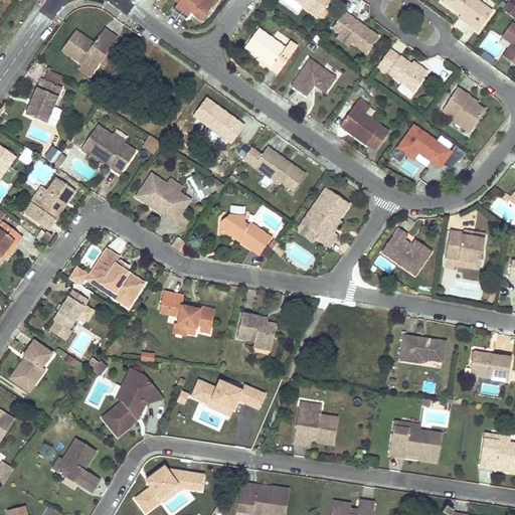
[(189,0),(171,0),(176,4),(171,10),(179,16),(189,0)]
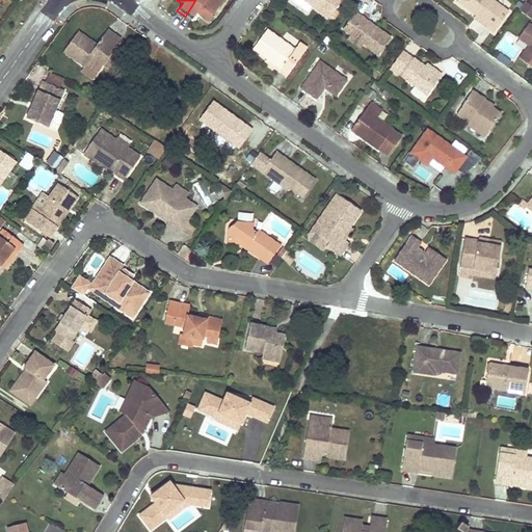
[(195,0),(185,17),(191,21),(197,14),(208,22),(223,0),(195,0)]
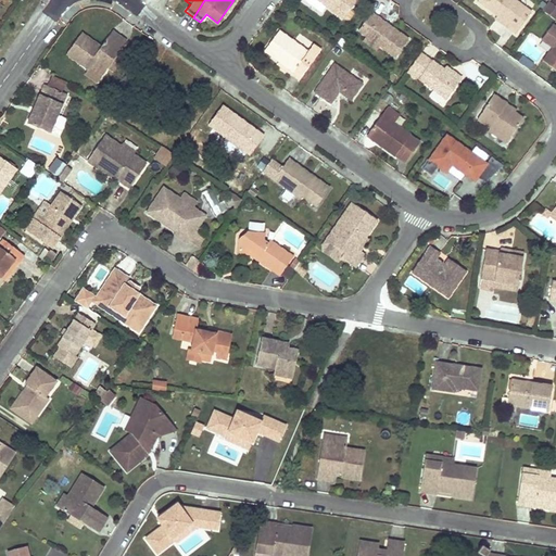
[(312,0),(341,20),(354,0),(312,0)]
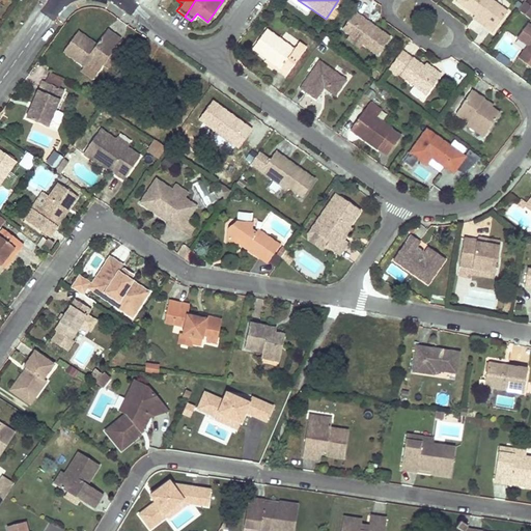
[(492,33),(508,10),(493,0),(456,0),(455,1),(475,16),(484,23),(482,26),(492,33)]
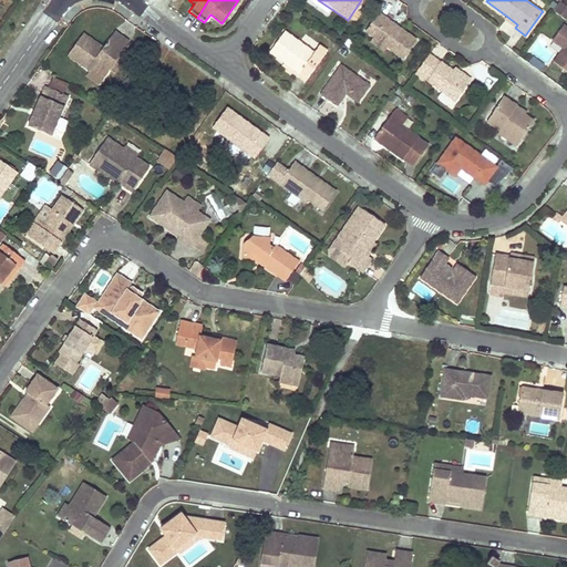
[(553,11),(566,21),(566,20),(566,6),(559,1),(553,11)]
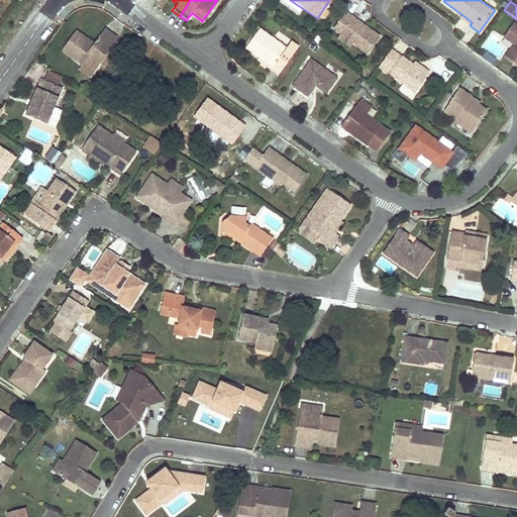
[(377,38),(342,13),(331,28),(341,35),(353,44),(366,54),(377,38)]
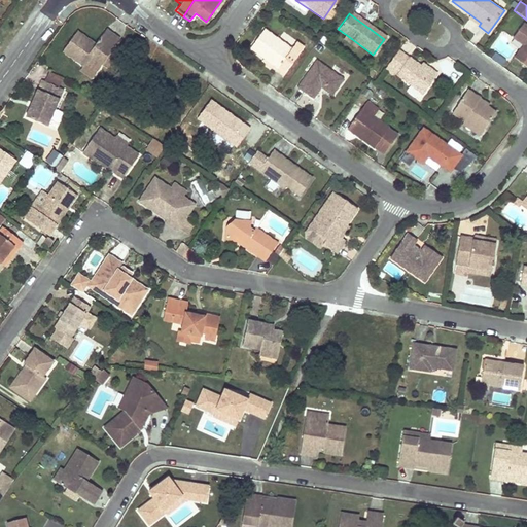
[(481,23),(471,15),(469,20),(479,26),(481,23)]
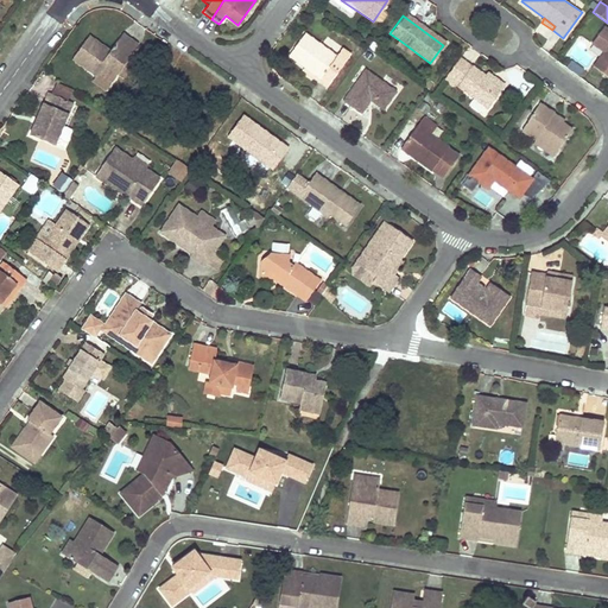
[(607,29),(605,26),(593,43),(605,51),(594,67),(607,76),(607,29)]
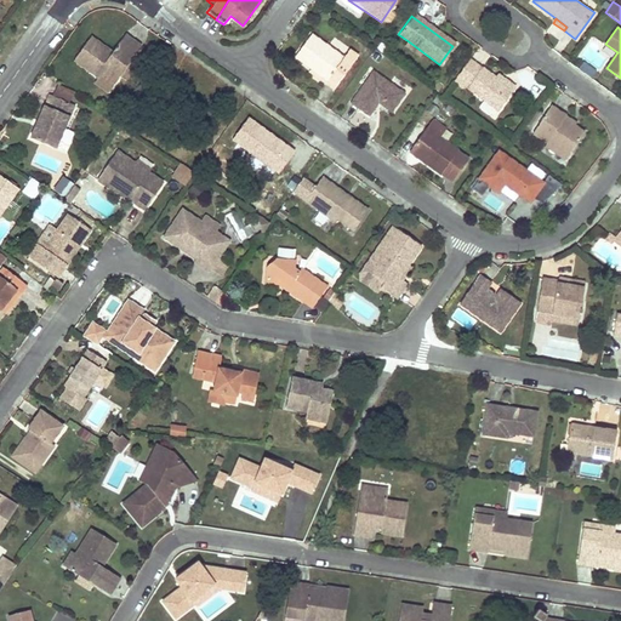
[(114,49),(91,33),(72,61),(96,79),(110,89),(121,74),(131,61),(142,44),(125,33),(114,49)]
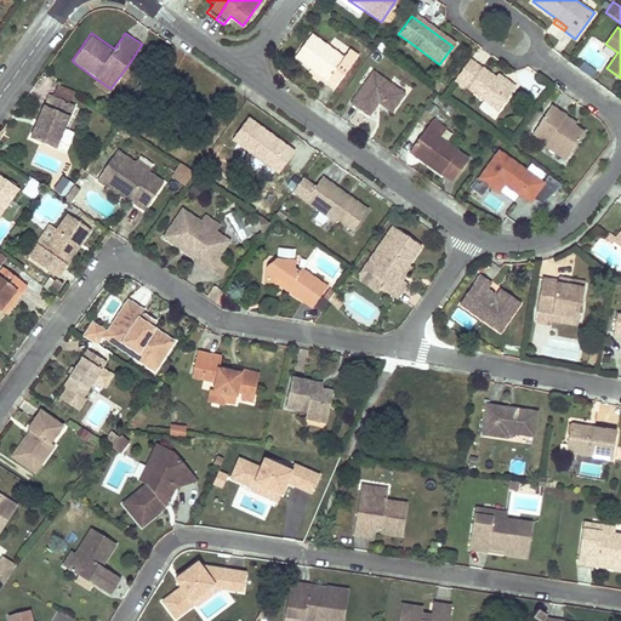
[(328,90),(353,57),(345,51),(339,58),(307,34),(290,56),(322,81),(320,84),(328,90)]
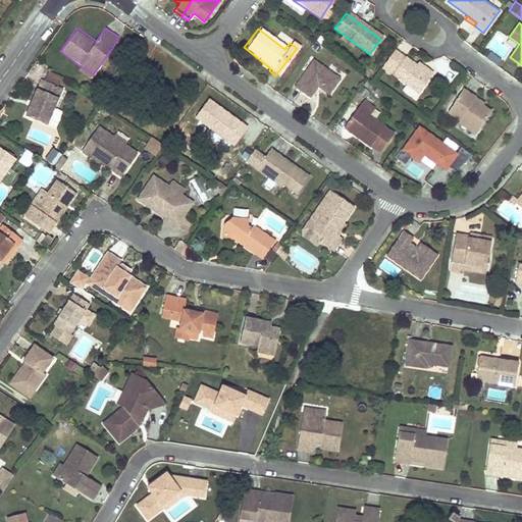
[(357,45),(345,36),(341,41),(353,50),(357,45)]
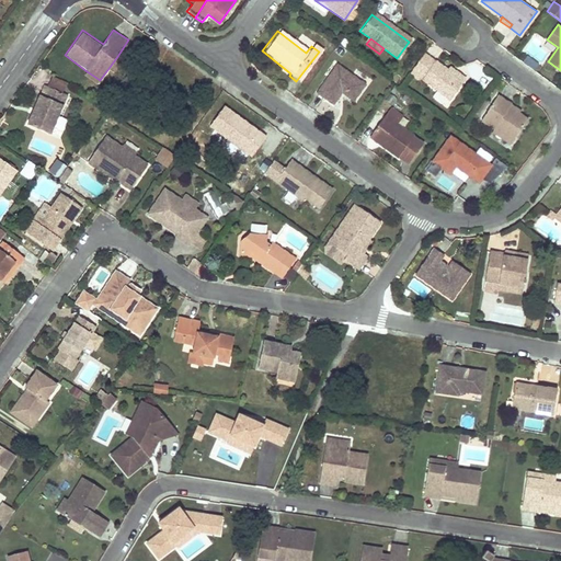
[(114,70),(123,57),(118,55),(110,67),(114,70)]
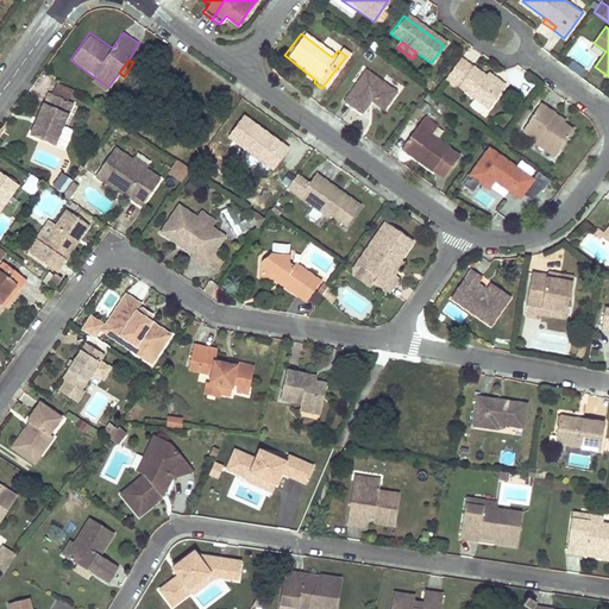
[(462,85),(459,88),(490,110),(506,88),(497,82),(495,86),(487,80),(472,70),(459,61),(449,75),(462,85)]
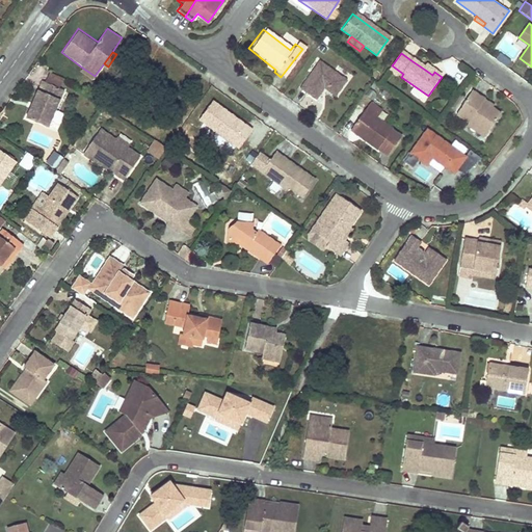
[(317,63),(298,88),(313,100),(320,90),(323,85),(334,92),(341,82),(317,63)]
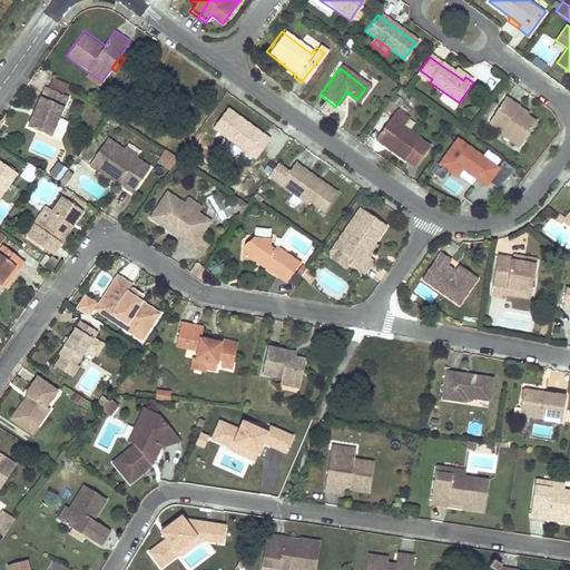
[(432,79),(420,70),(418,72),(430,82),(432,79)]
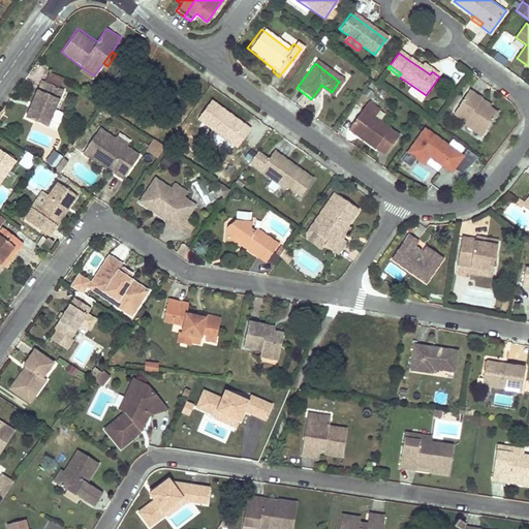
[(79,72),(91,81),(94,75),(82,67),(79,72)]
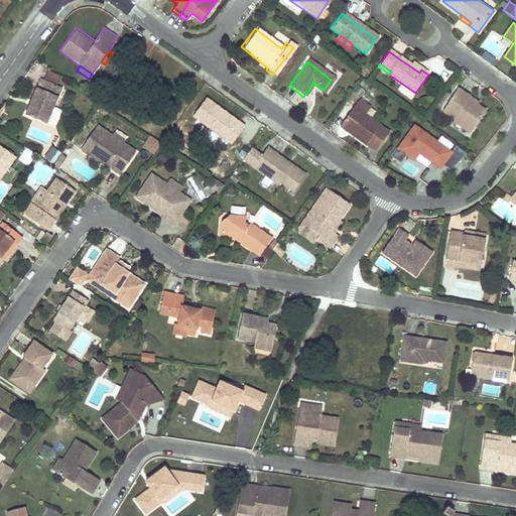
[(63,88),(43,79),(27,115),(47,124),(63,88)]
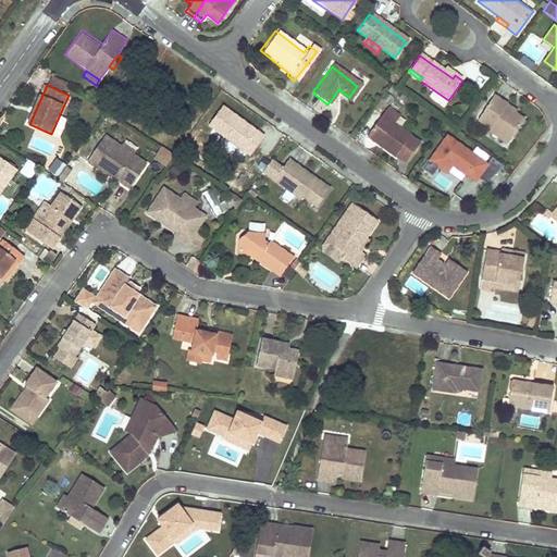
[(349,97),(338,89),(335,95),(345,102),(349,97)]
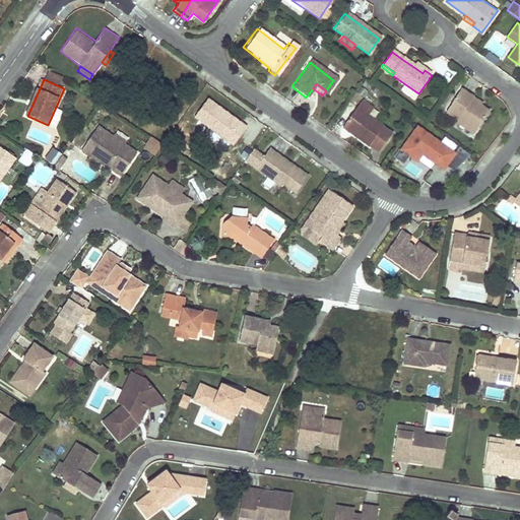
[(470,96),(460,90),(445,113),(455,120),(474,132),(486,113),(476,107),(467,101),(470,96)]
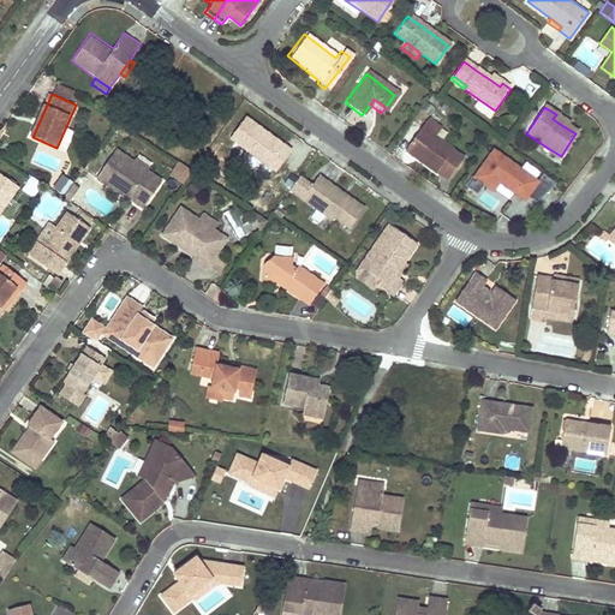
[(293,148),(249,114),(231,138),(275,172),(293,148)]
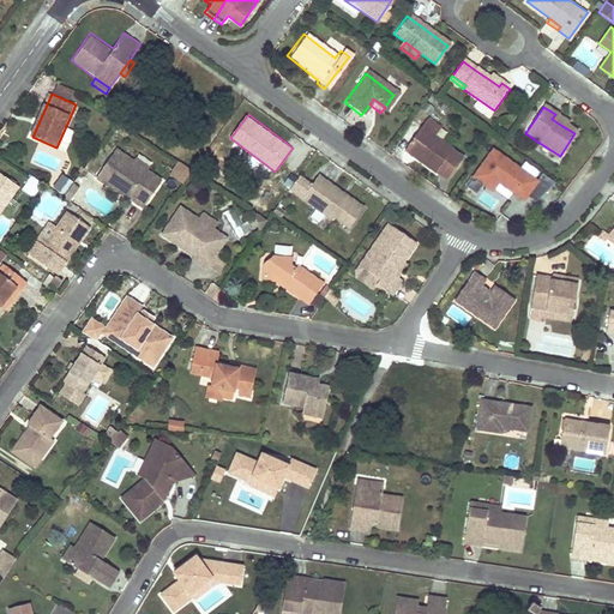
[(555,114),(552,119),(563,126),(566,121),(555,114)]
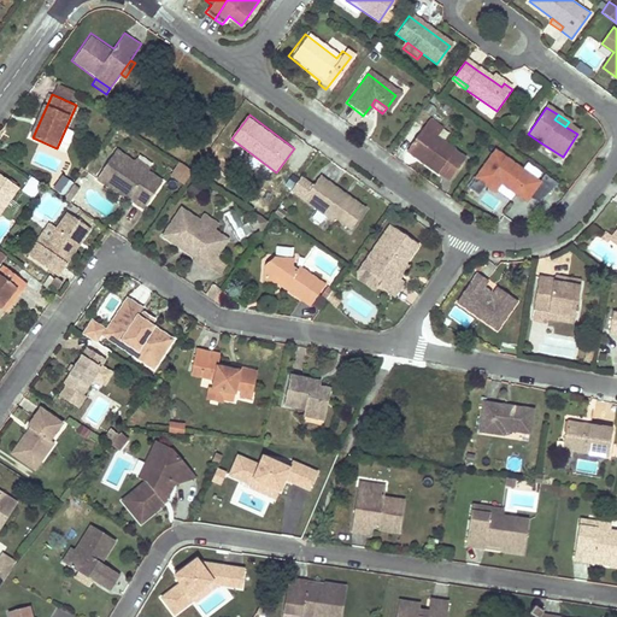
[(419,129),(434,140),(440,131),(425,121),(419,129)]
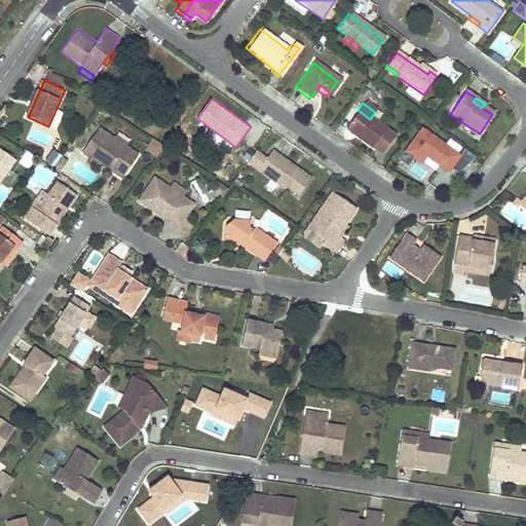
[(57,109),(51,120),(59,123),(64,112),(57,109)]
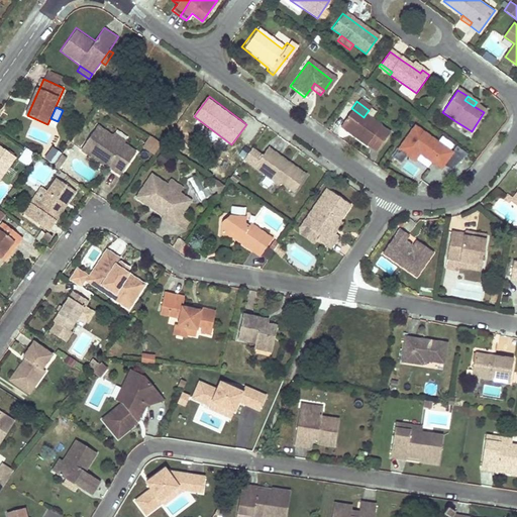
[(351,108),(337,127),(365,146),(365,145),(374,152),(387,134),(378,127),(364,117),(351,108)]
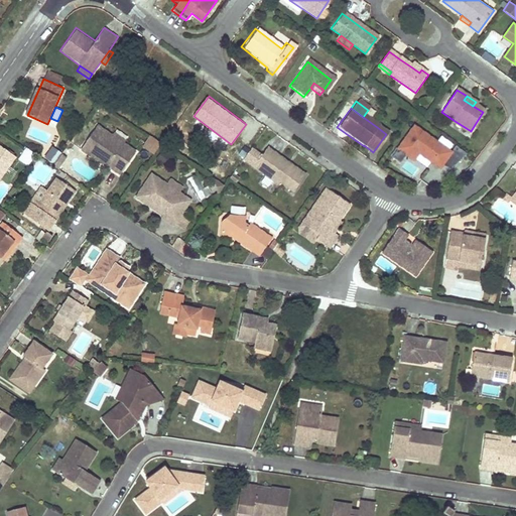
[(471,131),(452,119),(449,123),(468,135),(471,131)]
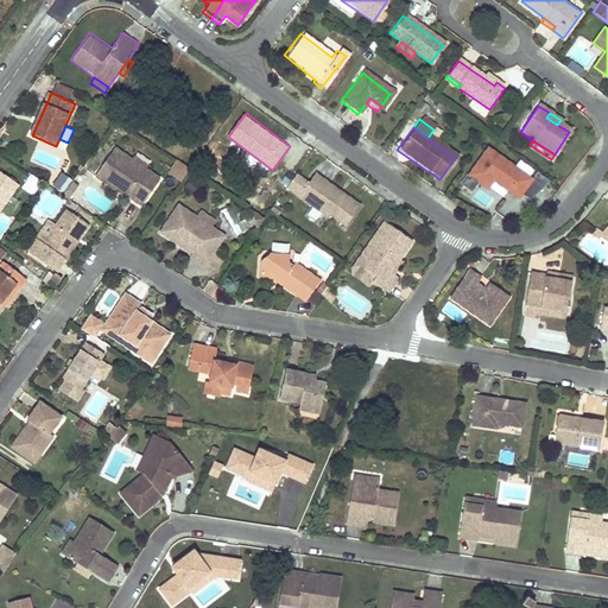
[(532,181),(487,147),(467,173),(487,190),(493,183),(517,201),(532,181)]
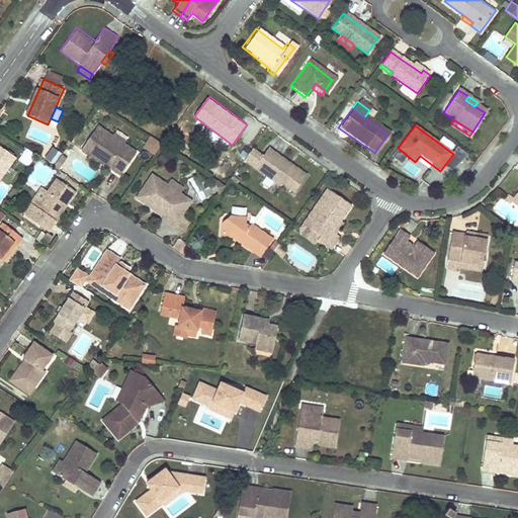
[(114,137),(97,126),(81,150),(95,159),(97,156),(110,165),(108,168),(120,177),(130,163),(126,161),(134,150),(126,145),(114,137)]
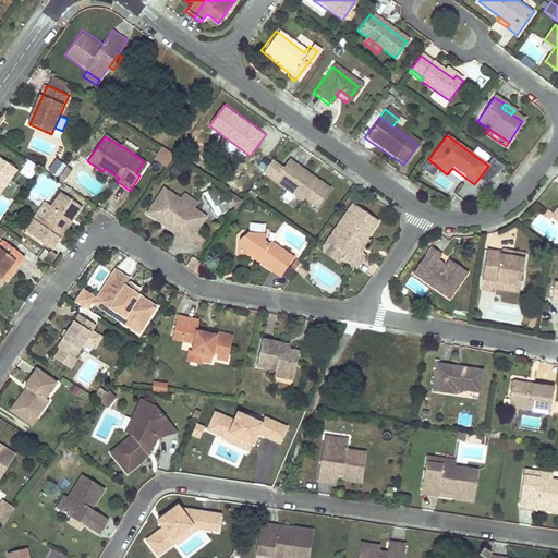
[(138,153),(125,144),(123,147),(136,156),(138,153)]
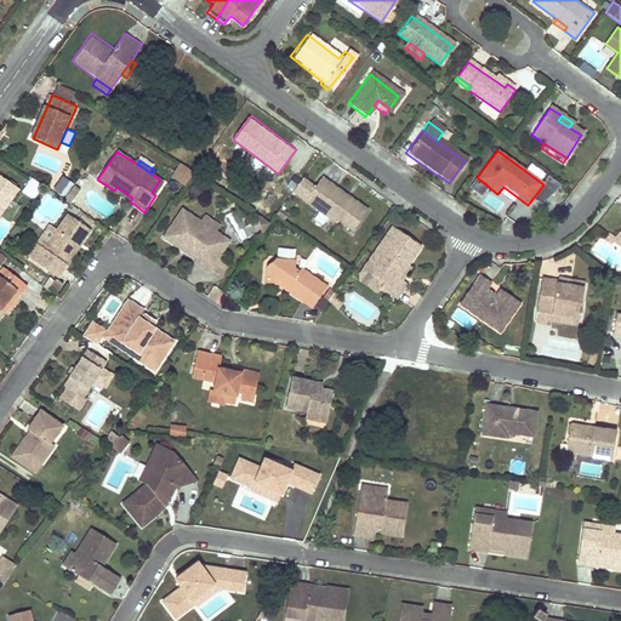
[(180,164),(171,177),(184,187),(194,172),(180,164)]
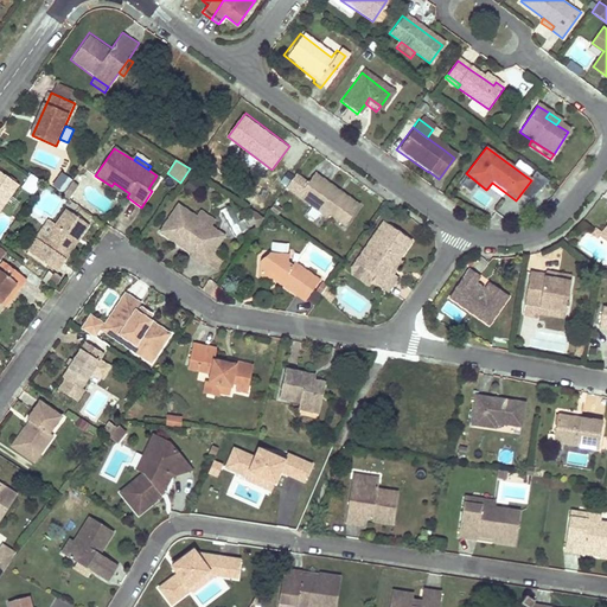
[(0,170),(0,213),(20,184),(0,170)]
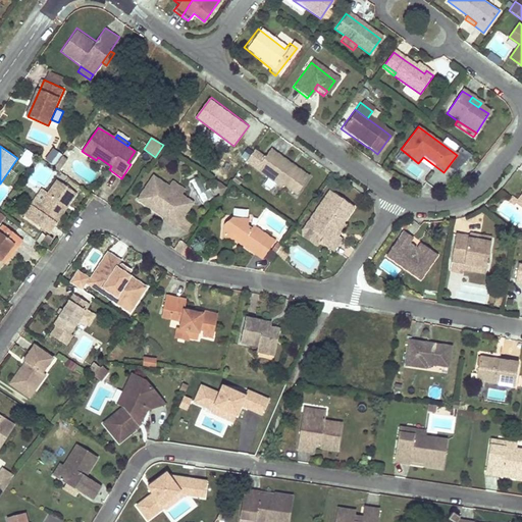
[(252,150),(248,147),(242,156),(246,159),(252,150)]
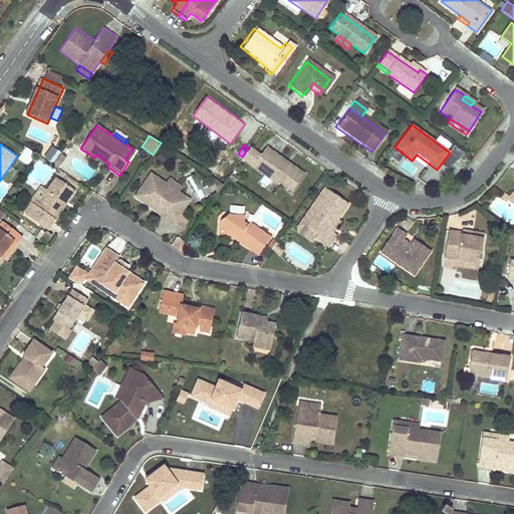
[(278,154),(267,146),(261,154),(257,160),(261,162),(257,168),(270,177),(291,192),(305,173),(290,162),(288,165),(276,157),(278,154)]
